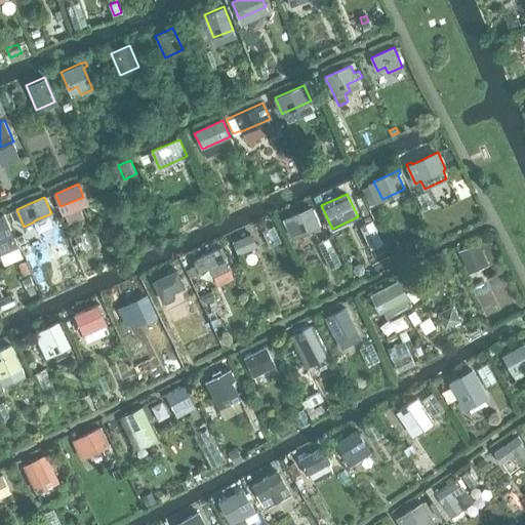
[(363,204),(359,206),(363,215),(367,213),(363,204)]
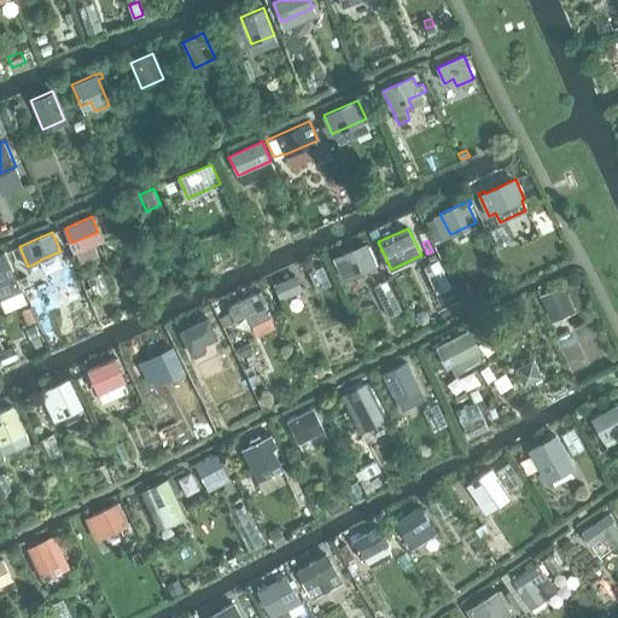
[(366,244),(333,258),(343,280),(375,266),(372,256),(367,246),(366,244)]
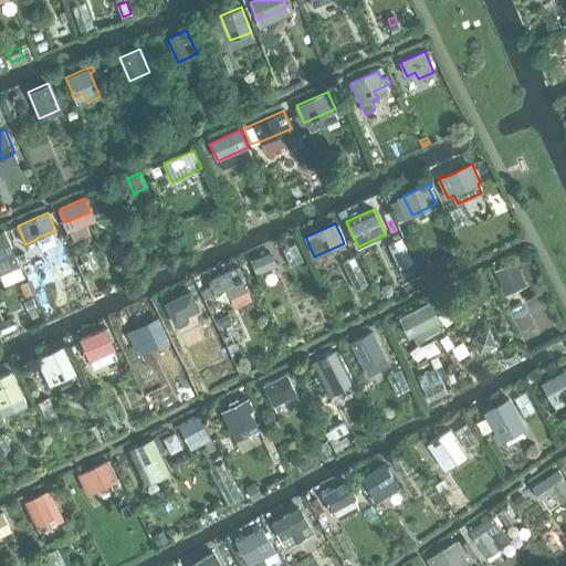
[(6,231),(0,233),(0,270),(7,285),(25,276),(6,231)]
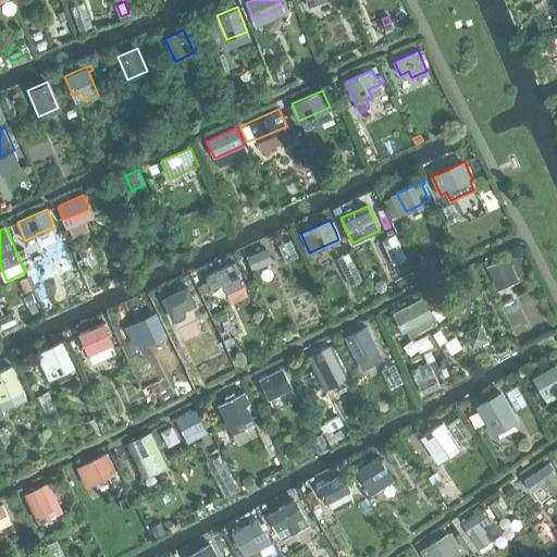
[(267,248),(247,257),(252,269),(272,260),(267,248)]
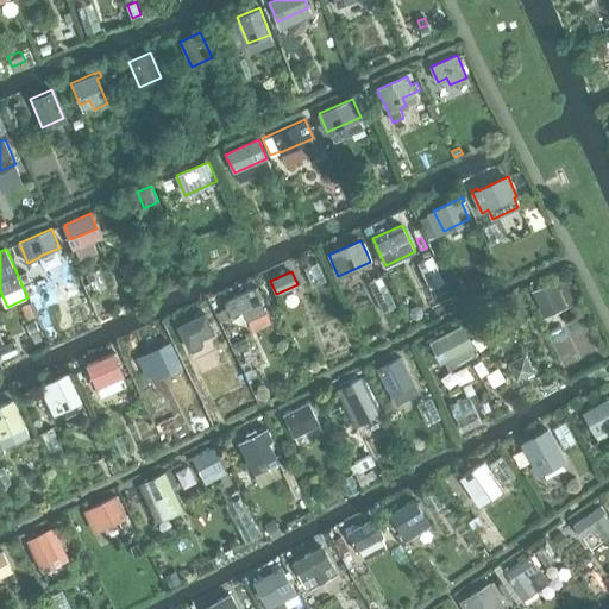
[(553,282),(533,292),(542,311),(562,301),(553,282)]
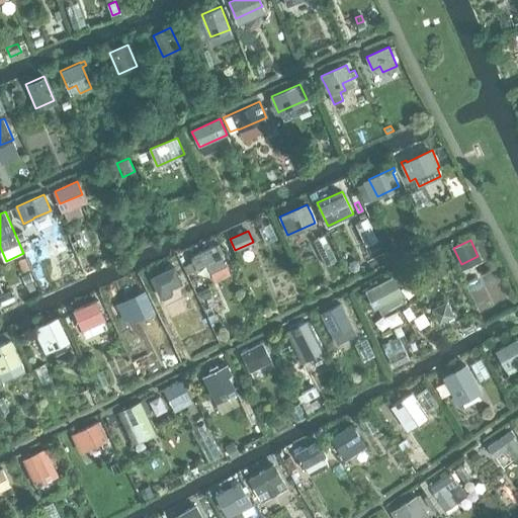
[(216,245),(191,257),(196,268),(207,263),(211,272),(226,265),(221,255),(224,254),(220,245),(217,246),(216,245)]
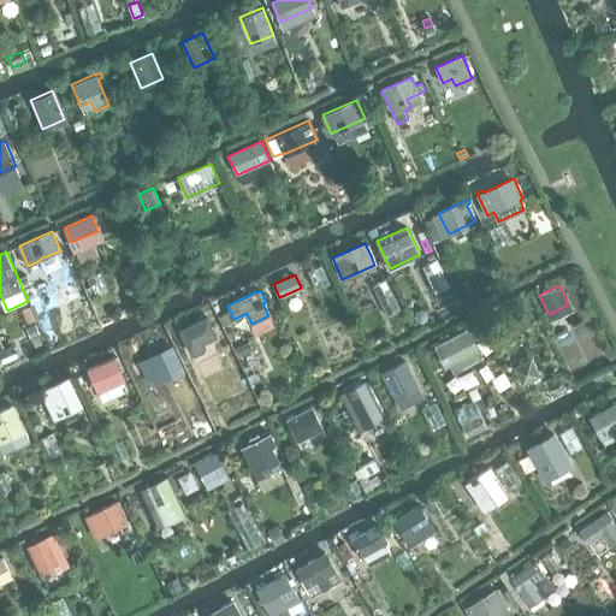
[(221,301),(213,304),(217,313),(226,309),(221,301)]
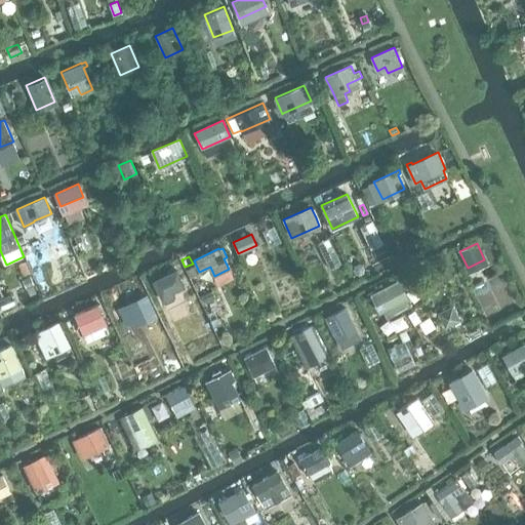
[(362,265),(358,264),(354,266),(353,270),(355,273),(360,275),(363,272),(364,269),(362,265)]
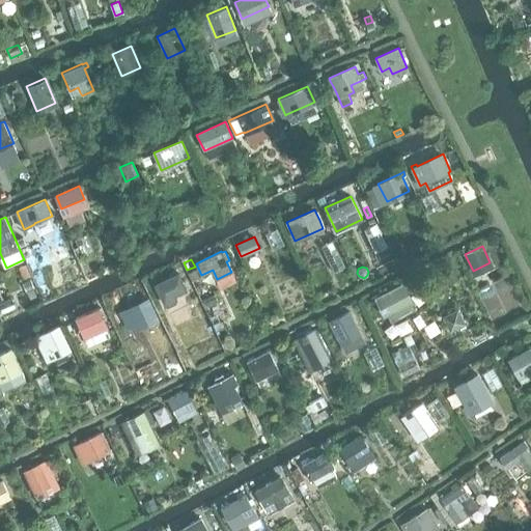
[(178,273),(155,285),(164,305),(168,306),(175,302),(176,299),(175,296),(187,290),(183,281),(184,280),(183,279),(182,279),(178,273)]
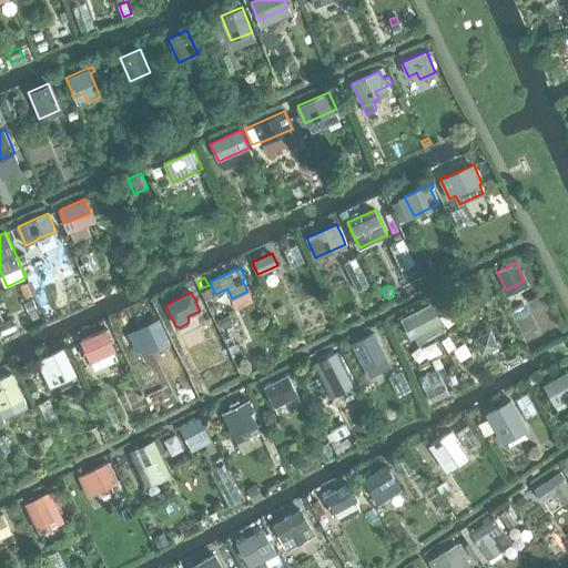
[(33,300),(26,303),(29,311),(37,307),(33,300)]
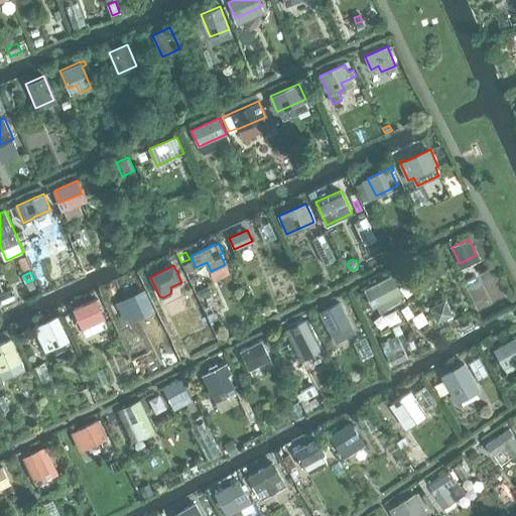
[(392,278),(369,290),(377,306),(380,312),(402,300),(399,294),(400,293),(392,278)]
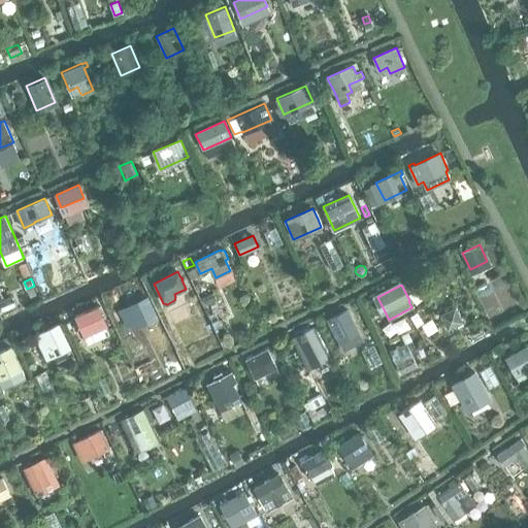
[(157,319),(146,296),(129,305),(137,323),(150,318),(152,321),(157,319)]
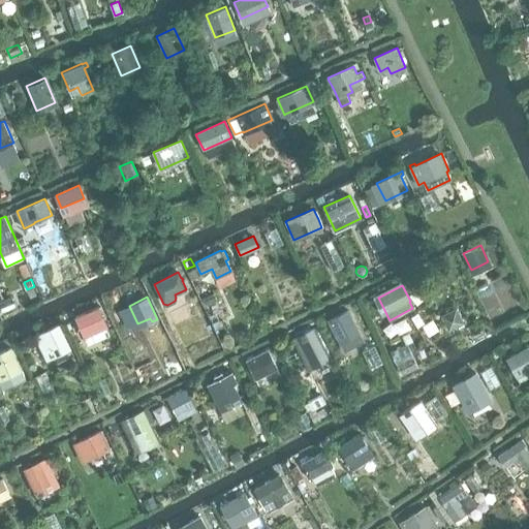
[(96,307),(74,317),(83,337),(104,328),(105,327),(100,316),(102,315),(101,313),(99,314),(96,307)]
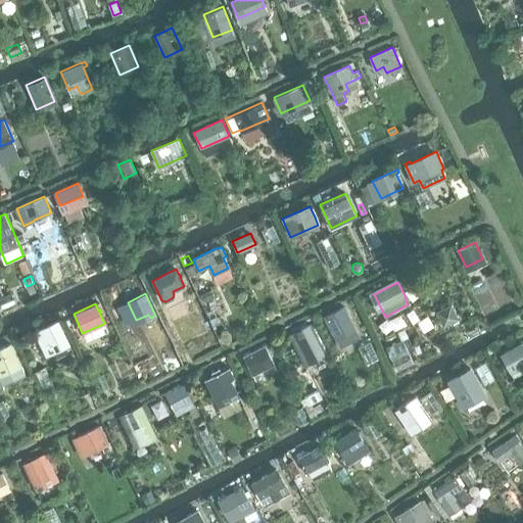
[(450,305),(437,313),(439,318),(441,322),(444,326),(458,319),(453,310),(454,308),(453,305),(452,305),(450,305)]
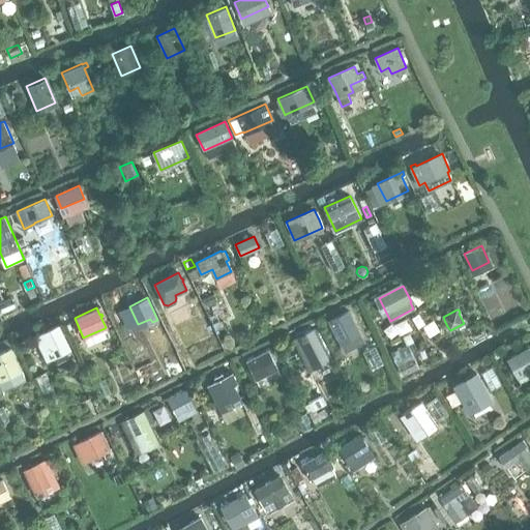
[(331,322),(326,324),(337,346),(342,344),(346,352),(364,342),(349,312),(330,321),(331,322)]
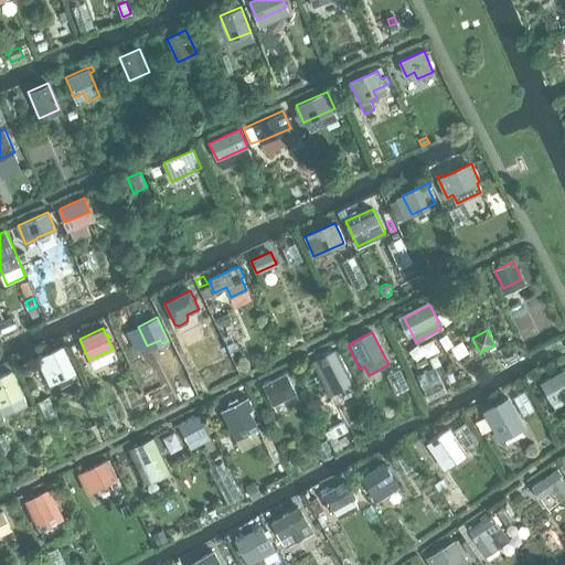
[(41,354),(36,356),(40,365),(48,362),(56,381),(74,372),(72,366),(74,366),(73,364),(71,365),(62,347),(42,356),(41,354)]
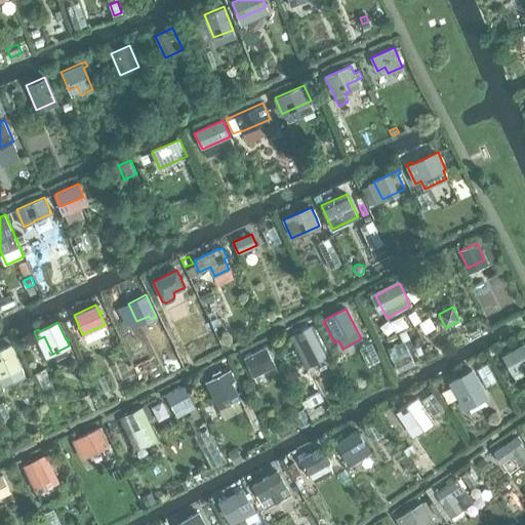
[(294,333),(293,334),(309,364),(327,355),(312,324),(301,330),(300,328),(293,332),(294,333)]
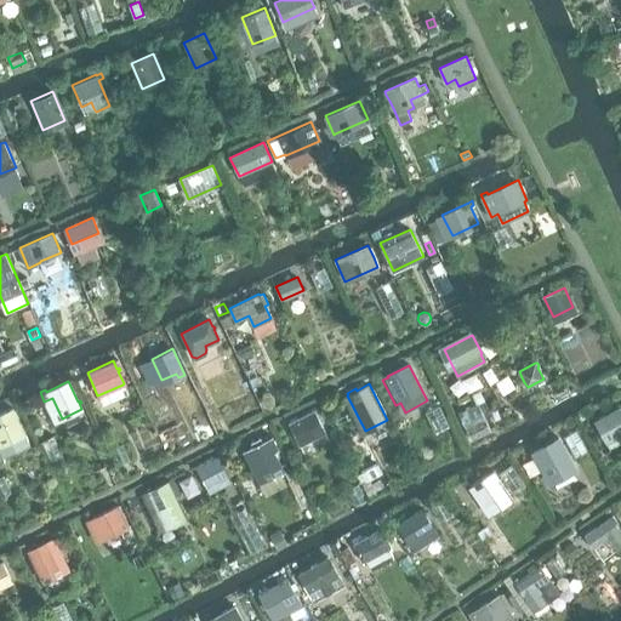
[(620,409),(620,406),(596,420),(608,442),(620,434),(620,409)]
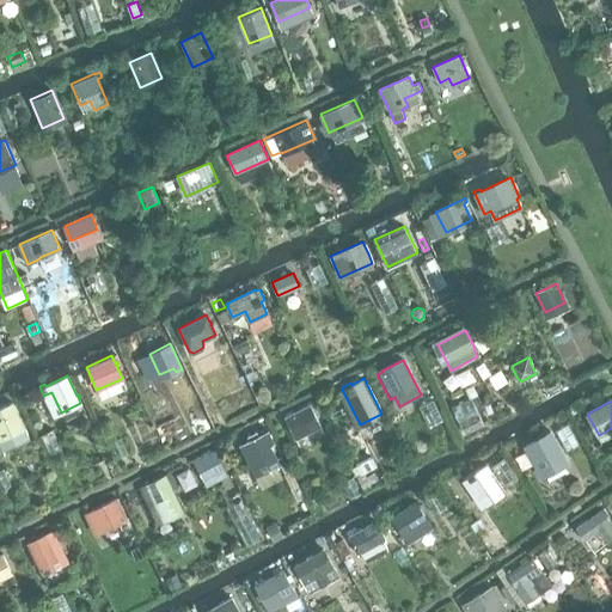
[(13,402),(0,408),(0,439),(25,427),(13,402)]
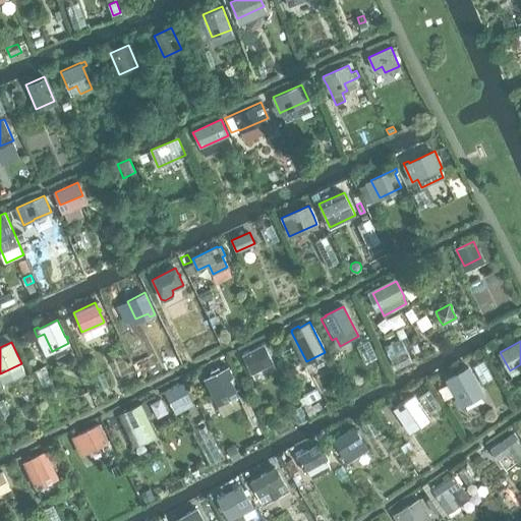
[(264,344),(243,355),(251,372),(273,362),(264,344)]
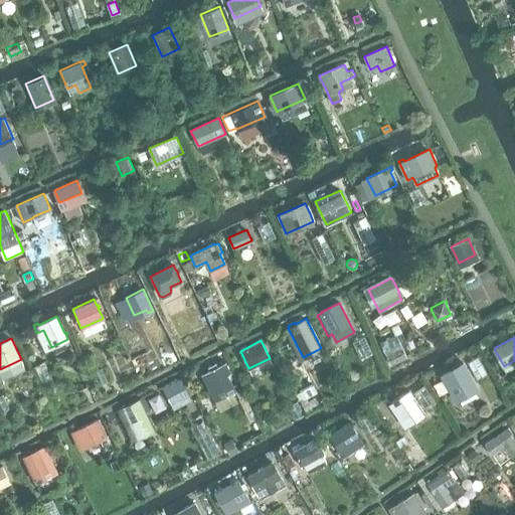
[(292,354),(282,359),(286,369),(296,364),(292,354)]
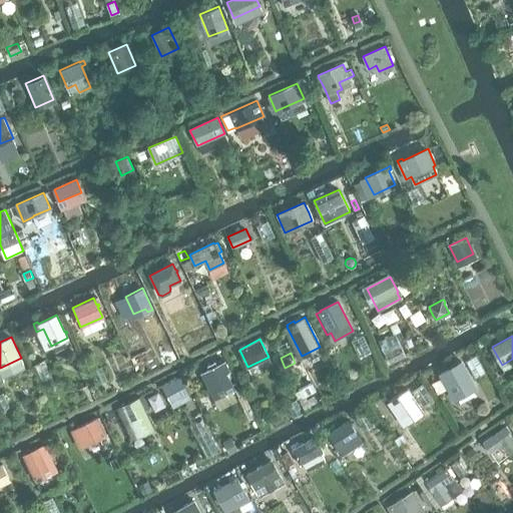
[(209,369),(202,373),(214,398),(234,388),(231,383),(229,378),(231,377),(228,371),(229,370),(225,361),(217,365),(209,369)]
